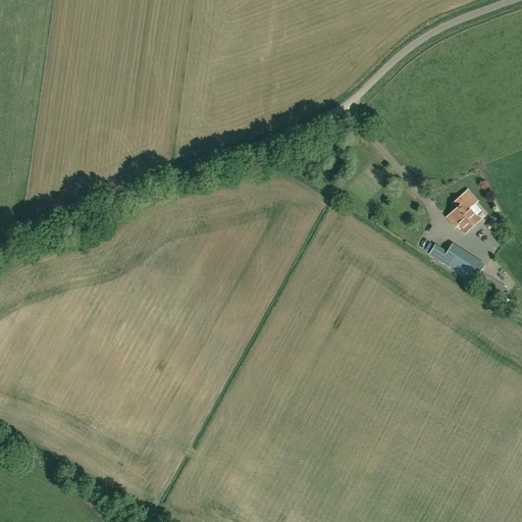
[(455,228),(458,225),(465,233),(480,220),(470,208),(471,208),(461,197),(453,204),(457,208),(446,218),(455,228)]
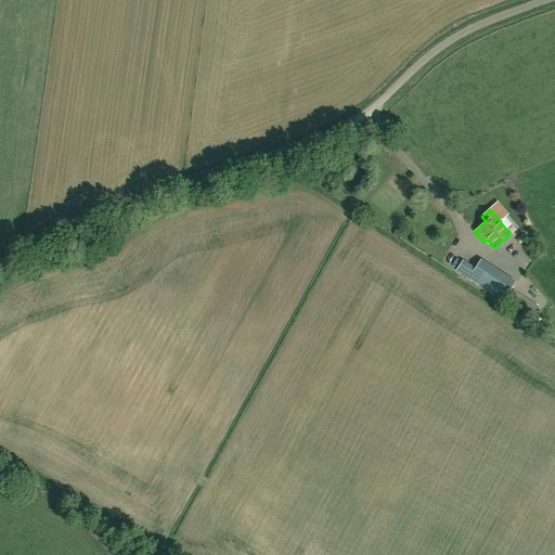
[(523,234),(516,240),(520,245),(527,240),(523,234)]
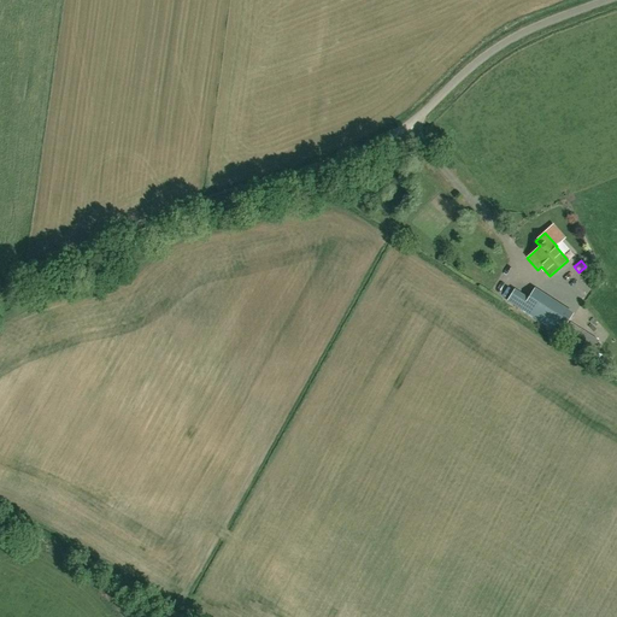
[(566,310),(535,289),(522,310),(559,334),(573,313),(566,310)]
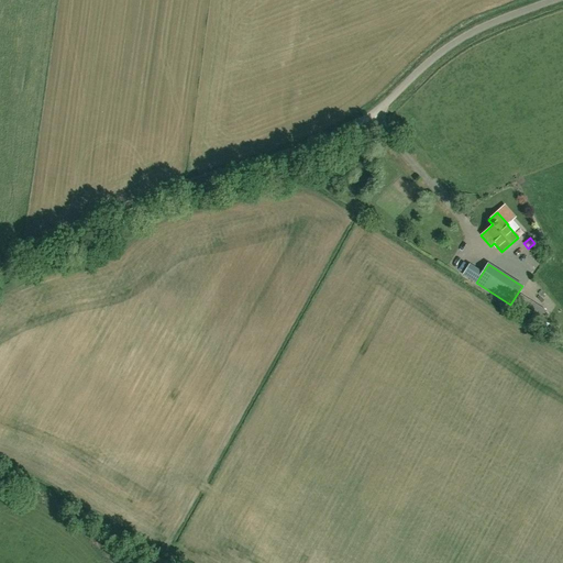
[(468,277),(474,268),(470,265),(463,275),(468,277)]
